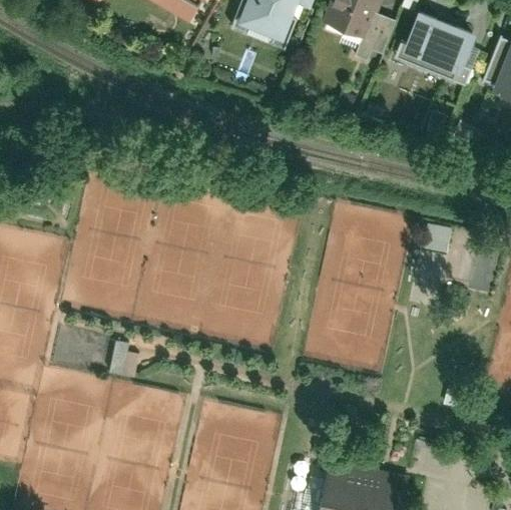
[(202,0),(152,0),(191,21),(202,0)]
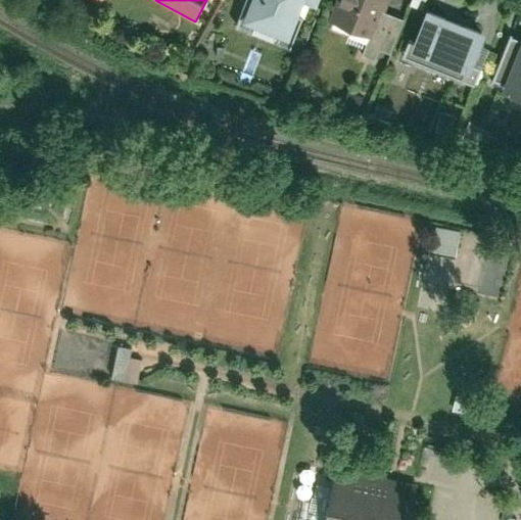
[(250,0),(245,15),(293,33),(304,3),(319,8),(321,0),(250,0)]
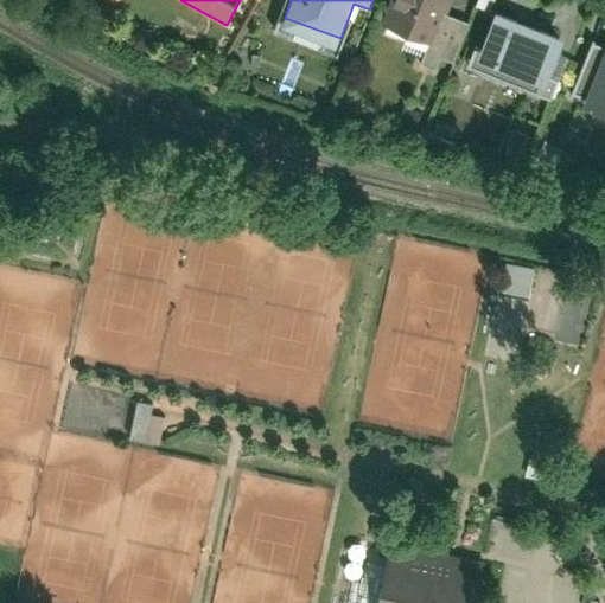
[(451,0),(392,0),(383,24),(428,40),(420,64),(452,76),(472,21),(447,13),(451,0)]
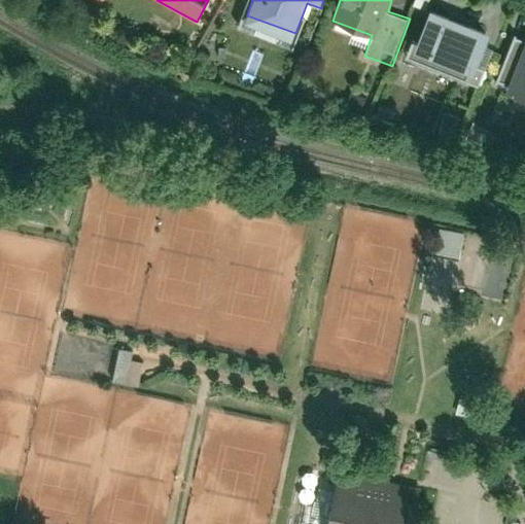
[(414,37),(406,58),(482,86),(488,70),(476,66),(490,28),(431,5),(419,39),(414,37)]
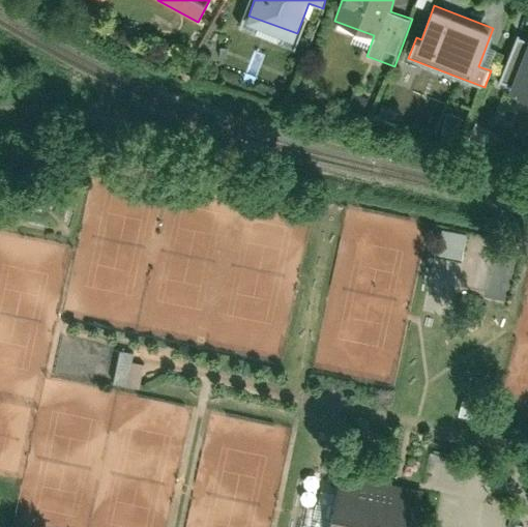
[(367,49),(369,39),(351,34),(348,44),(367,49)]
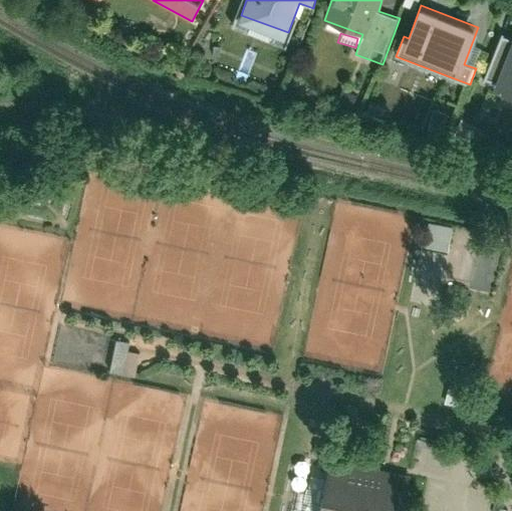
[(511,46),(498,88),(511,92),(511,46)]
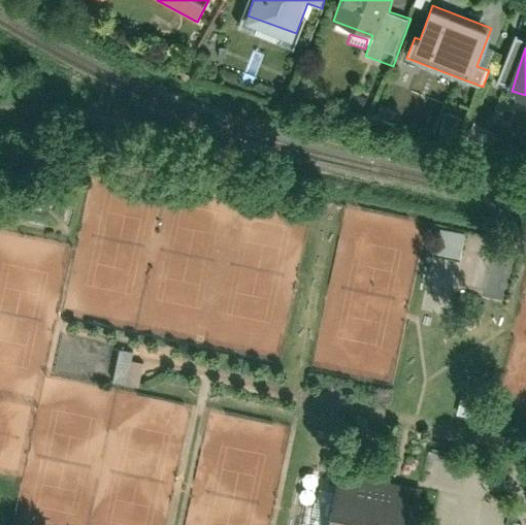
[(458,261),(464,236),(438,229),(432,255),(458,261)]
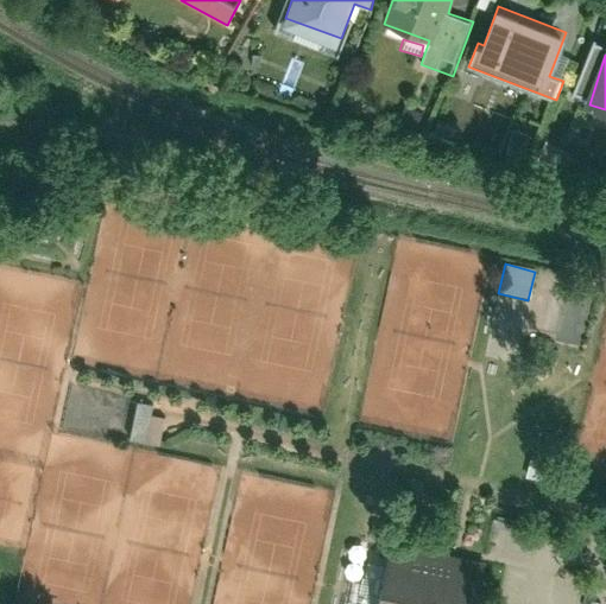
[(133,406),(126,440),(158,446),(165,412),(133,406)]
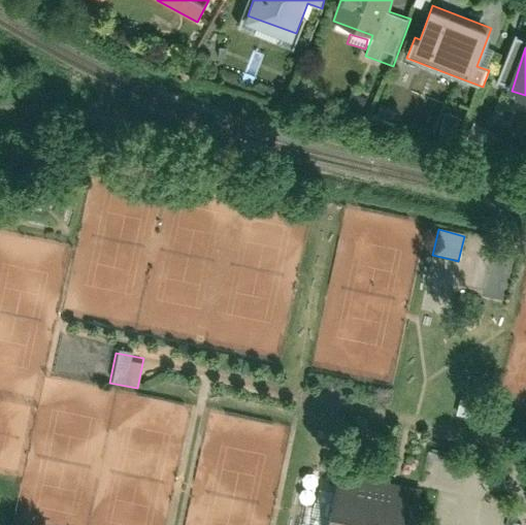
[(416,524),(424,488),(339,470),(327,524),(416,524)]
